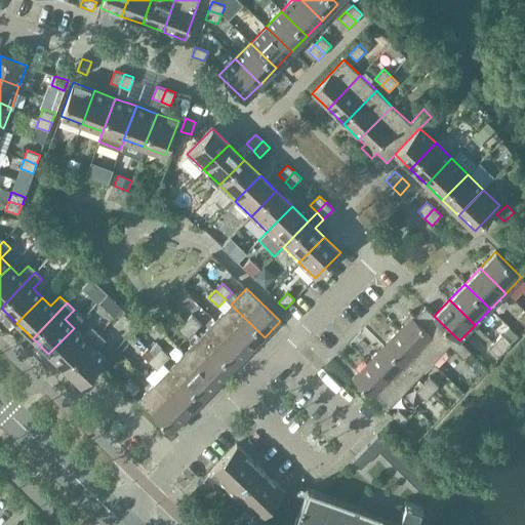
[(215,321),(249,354),(265,337),(231,305),(215,321)]
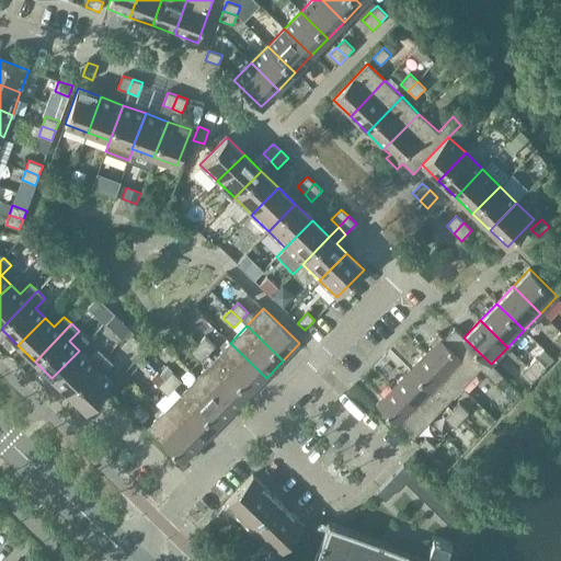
[(432,347),(426,353),(462,388),(480,369),(495,384),(503,376),(491,364),(464,338),(455,328),(444,339),(438,333),(428,344),(432,347)]
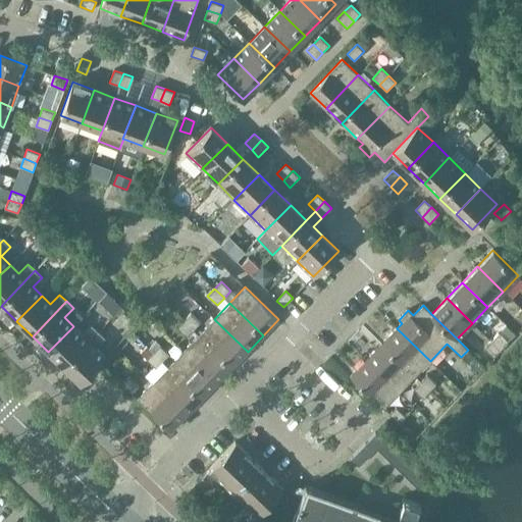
[(184,320),(194,329),(200,322),(191,313),(184,320)]
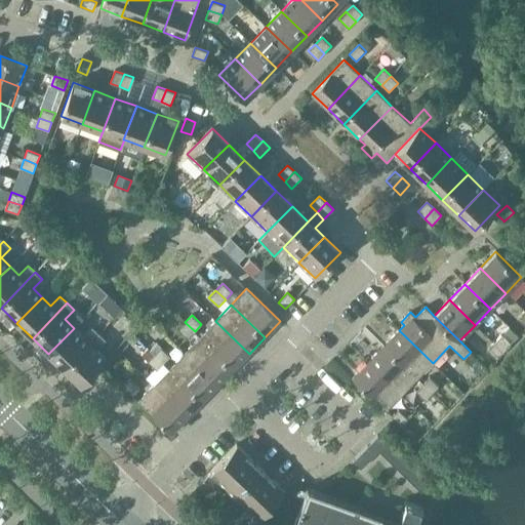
[(215,321),(200,336),(234,369),(249,354),(215,321)]
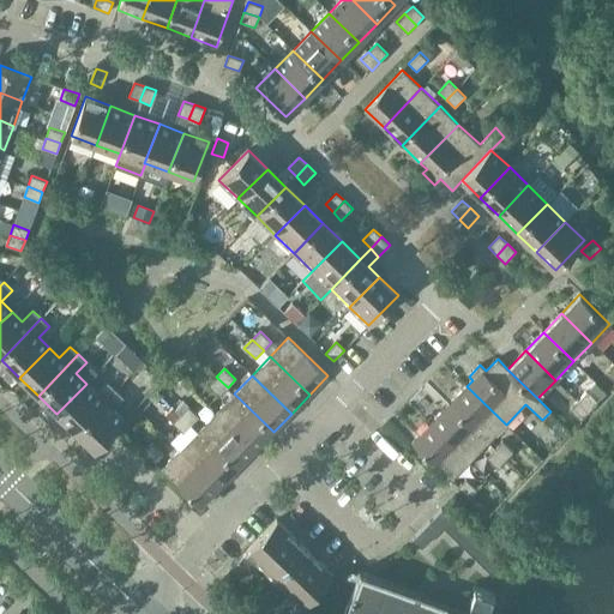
[(228,387),(216,377),(208,385),(220,396),(228,387)]
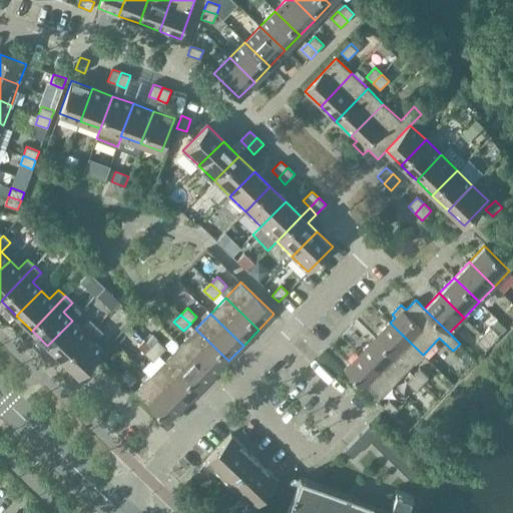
[(80,329),(72,321),(47,346),(63,361),(96,326),(89,320),(80,329)]
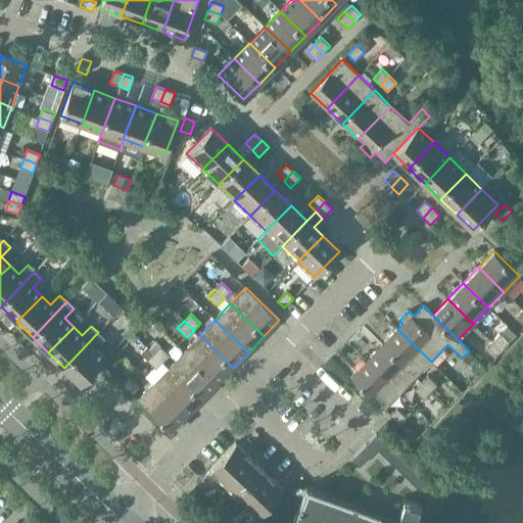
[(382,345),(416,378),(431,362),(397,329),(382,345)]
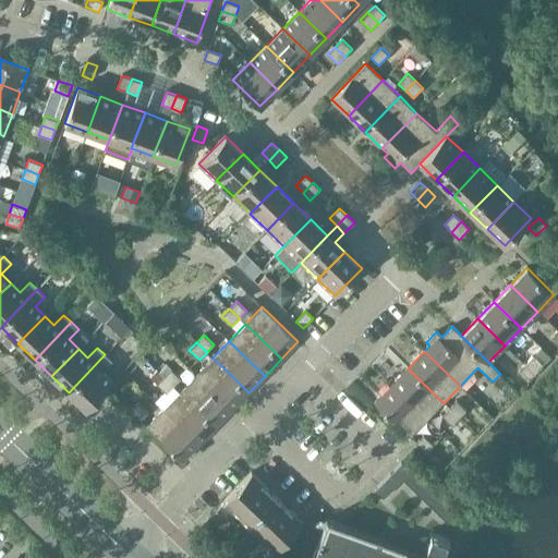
[(69,392),(86,410),(112,381),(102,373),(112,362),(105,354),(69,392)]
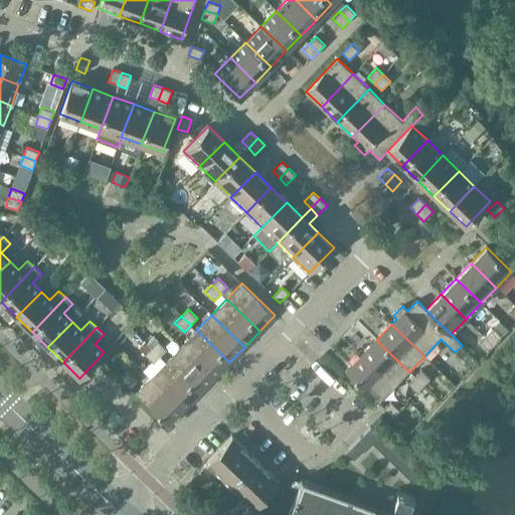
[(181,346),(214,378),(229,362),(196,330),(181,346)]
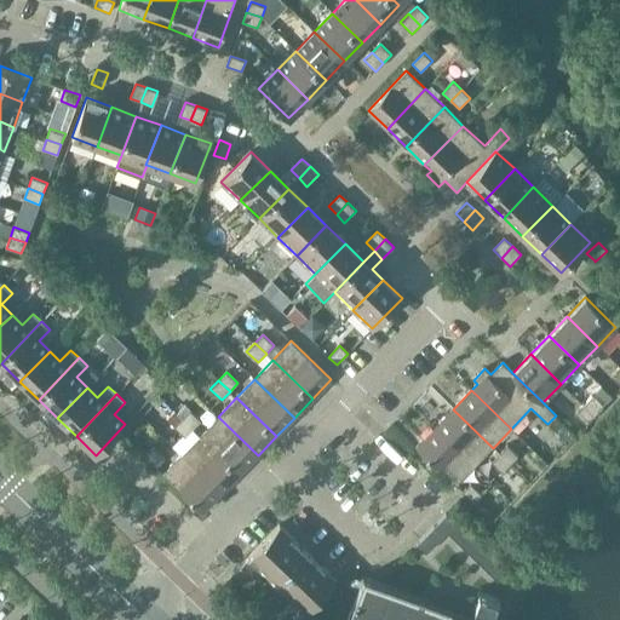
[(591,397),(583,406),(595,417),(602,408),(591,397)]
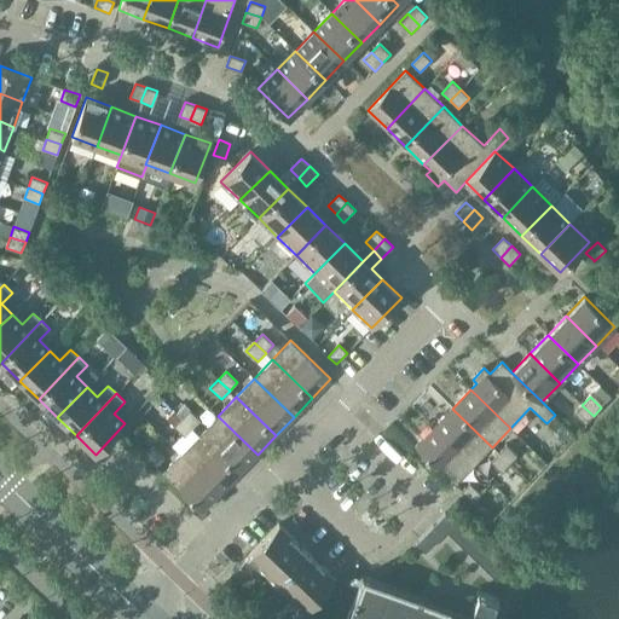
[(573,412),(585,424),(594,416),(582,405),(573,412)]
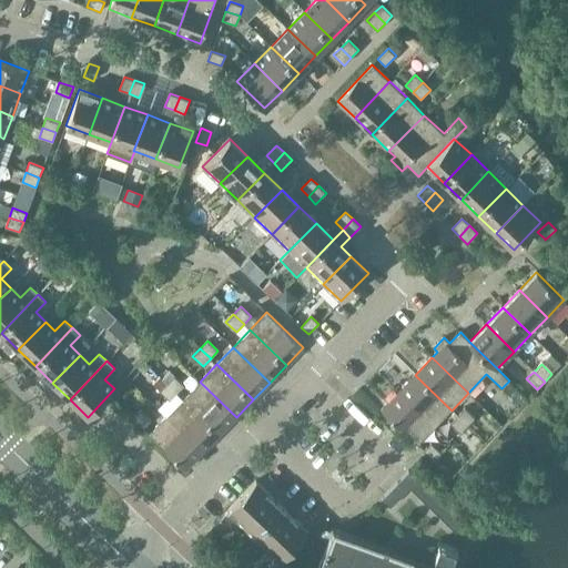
[(166,383),(176,393),(184,386),(174,375),(166,383)]
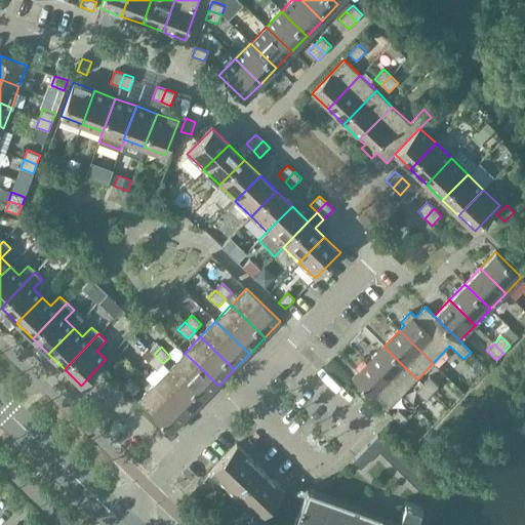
[(384,347),(368,362),(402,395),(417,379),(384,347)]
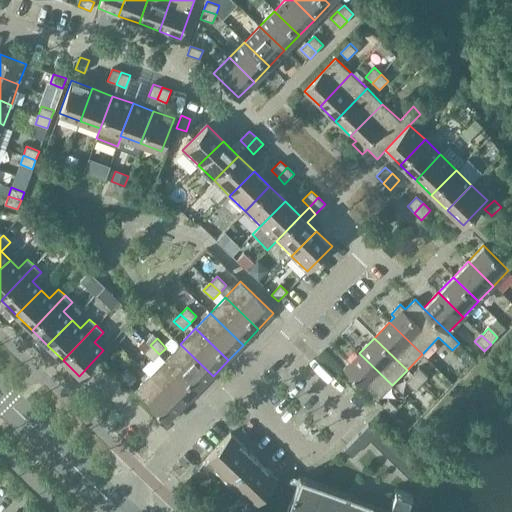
[(180,344),(165,359),(198,391),(213,376),(180,344)]
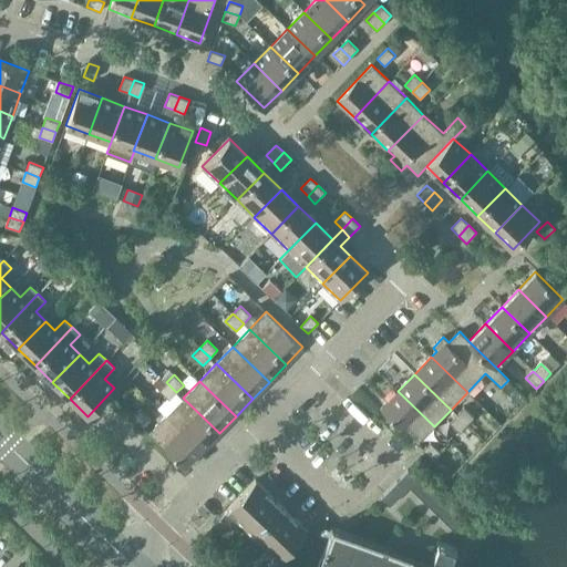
[(176,392),(166,382),(158,390),(169,400),(176,392)]
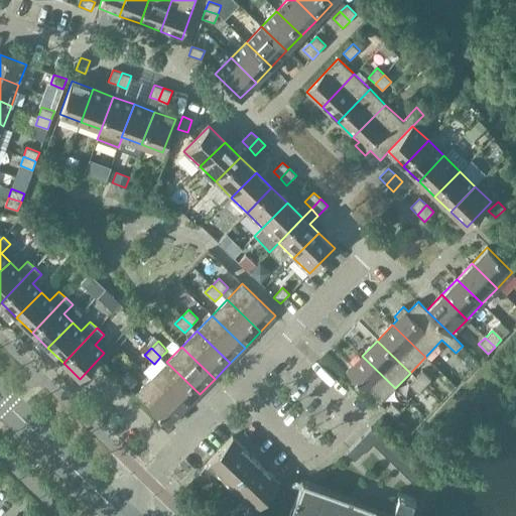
[(395,388),(362,356),(346,372),(379,404),(395,388)]
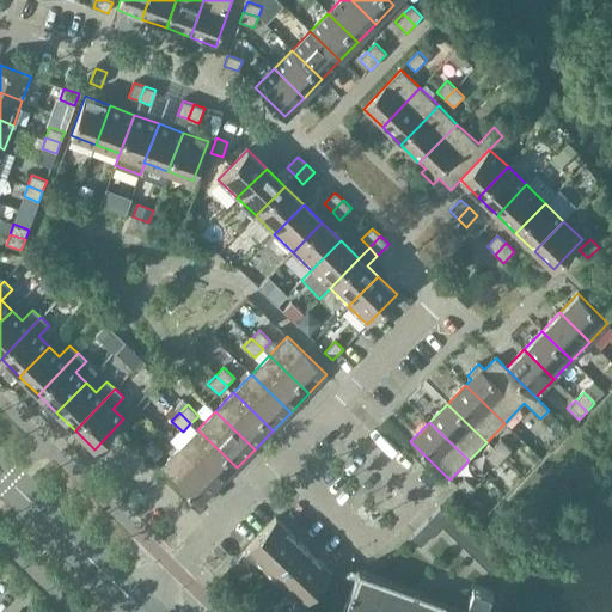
[(197,429),(179,448),(219,487),(237,467),(197,429)]
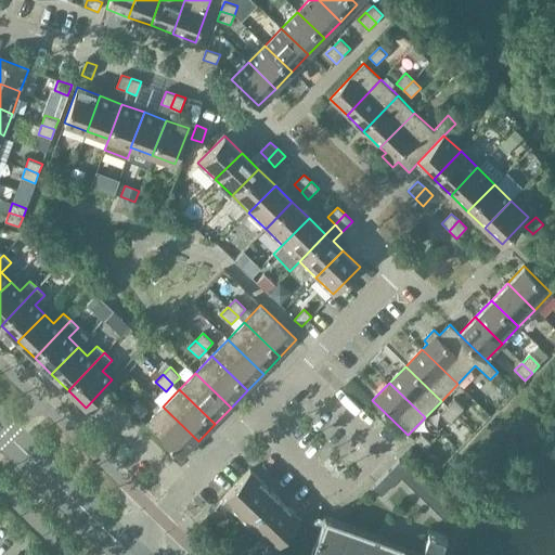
[(447,407),(456,416),(464,409),(454,399),(447,407)]
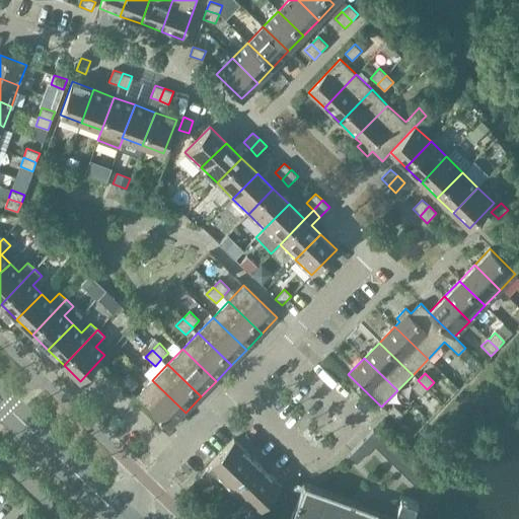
[(122,382),(131,391),(138,384),(128,375),(122,382)]
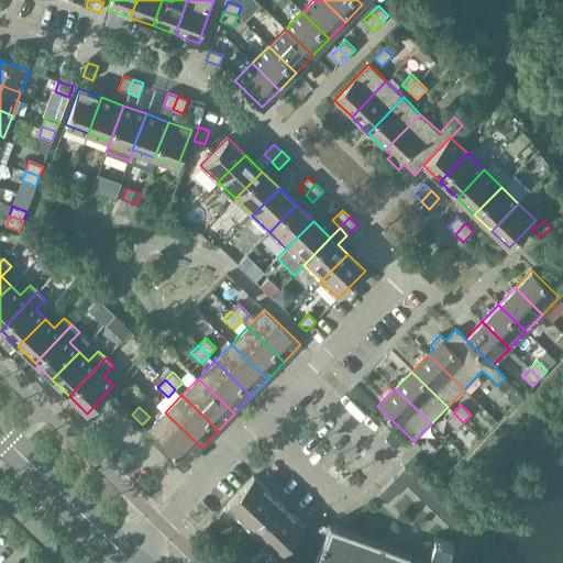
[(201,448),(165,412),(147,430),(184,465),(201,448)]
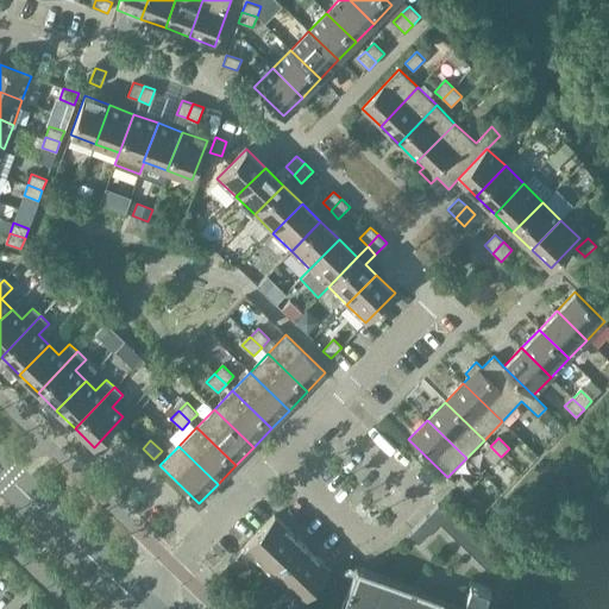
[(501,457),(490,446),(482,453),(494,465),(501,457)]
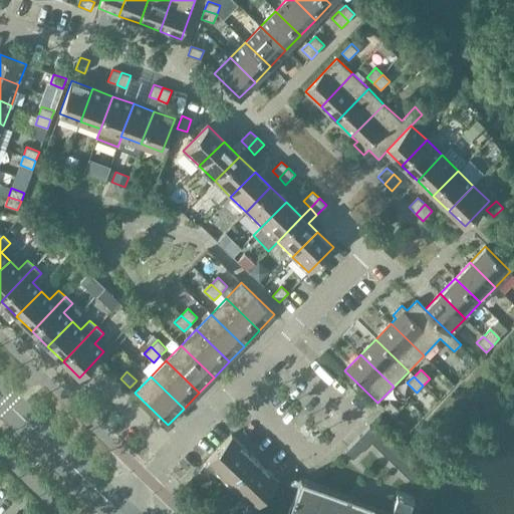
[(382,408),(393,417),(400,410),(390,401),(382,408)]
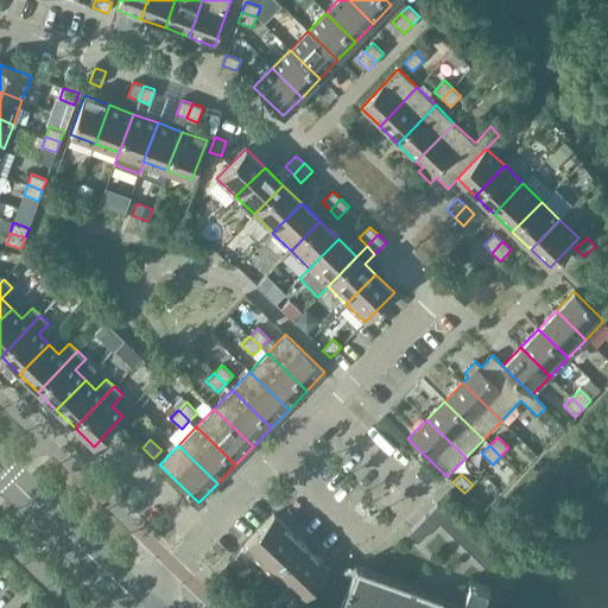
[(429,513),(481,564),(487,570),(496,561),(438,504),(429,513)]
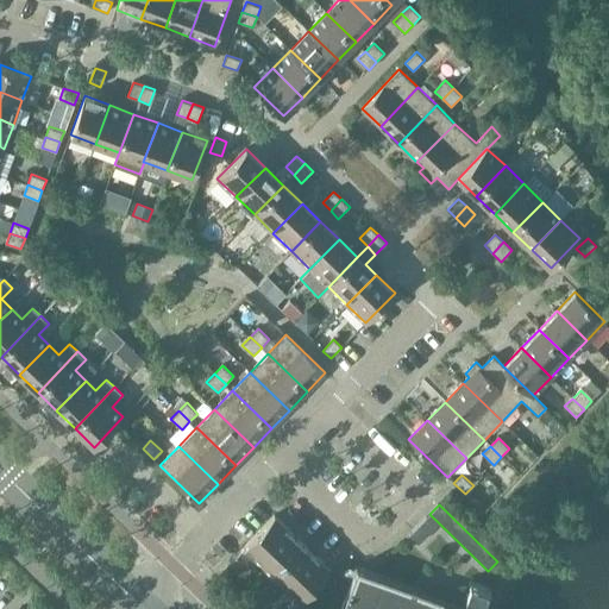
[(276,606),(278,608),(293,608),(331,570),(274,515),(230,562),(240,571),(253,558),(289,592),(276,606)]
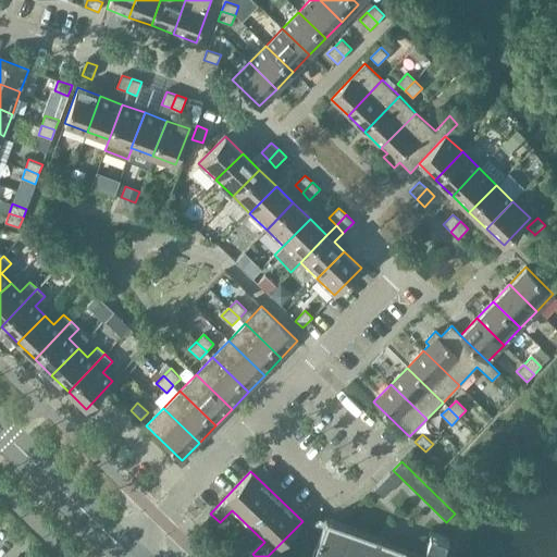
[(390,473),(374,490),(383,497),(398,481),(390,473)]
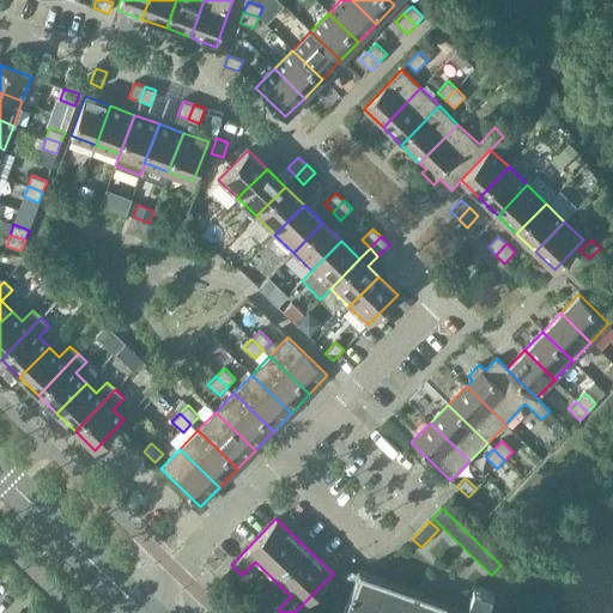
[(344,612),(472,612),(359,571),(344,612)]
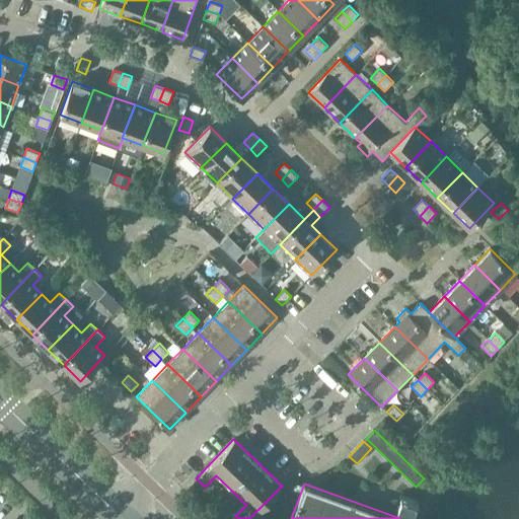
[(396,508),(415,514),(419,503),(400,496),(396,508)]
